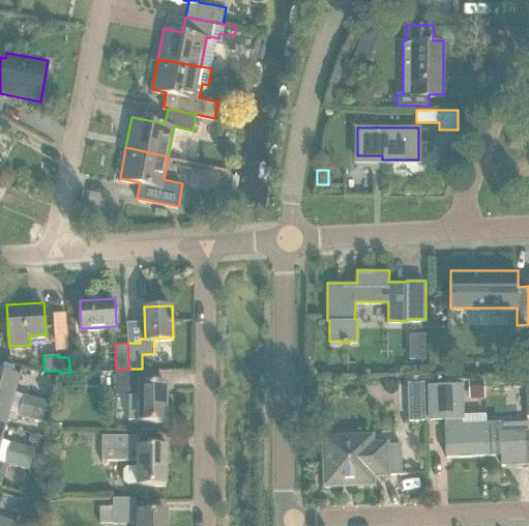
[(143,369),(142,369),(129,369),(117,369),(116,393),(128,393),(128,418),(140,418),(140,419),(166,419),(166,417),(172,417),(172,404),(166,404),(166,382),(143,382),(143,369)]
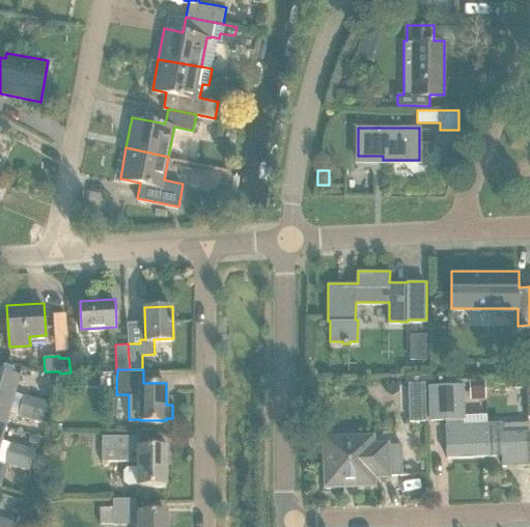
[(0,371),(0,397),(12,401),(19,377),(0,371)]
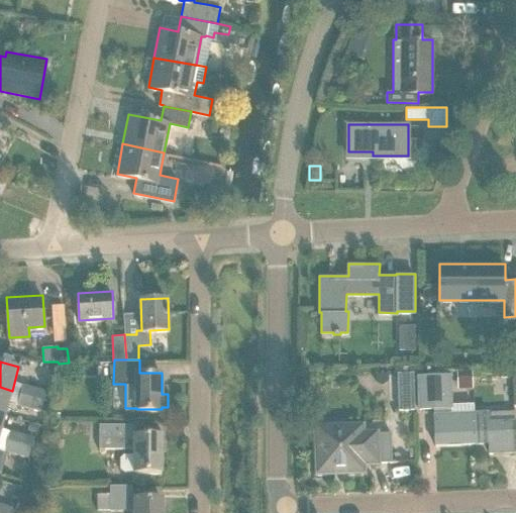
[(472,369),(457,370),(457,387),(473,387),(472,369)]
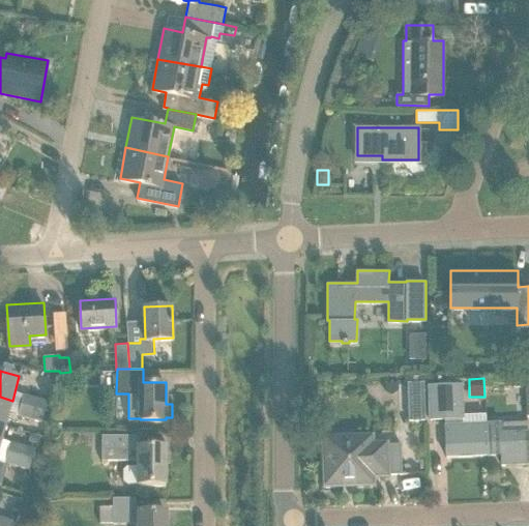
[(410,417),(425,417),(424,380),(408,381),(410,417)]
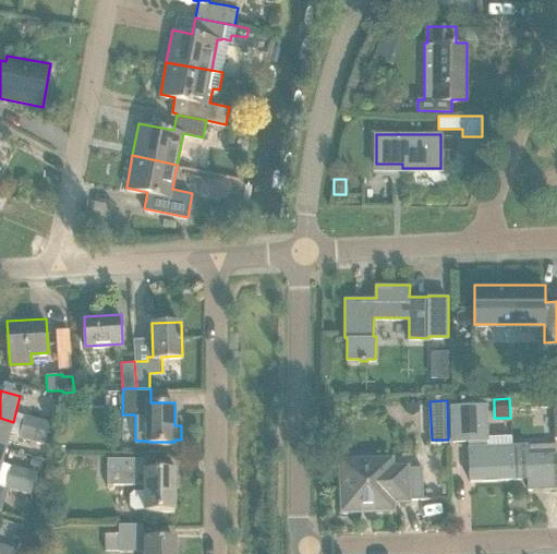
[(485,404),(452,405),(453,440),(469,438),(470,479),(513,477),(512,444),(488,445),(486,405),(485,405),(485,404)]
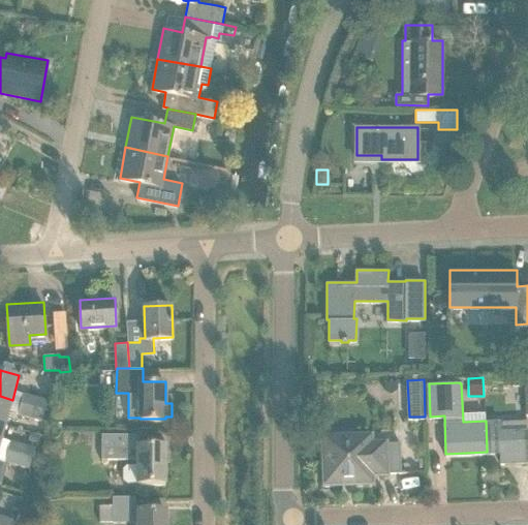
[(24,392),(21,402),(45,408),(48,400),(49,399),(24,392)]
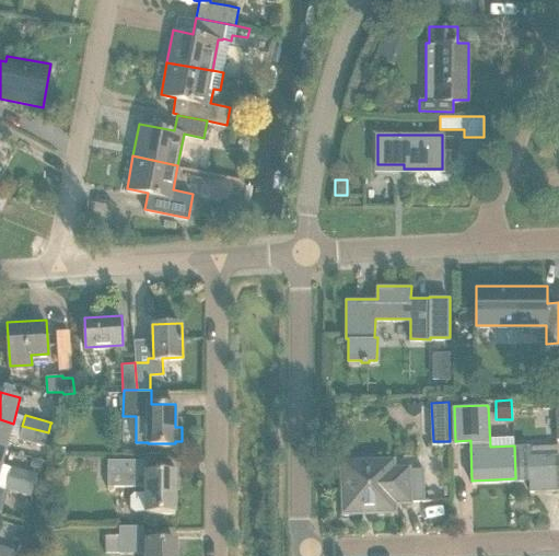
[(0,419),(0,447),(7,449),(13,424),(0,419)]
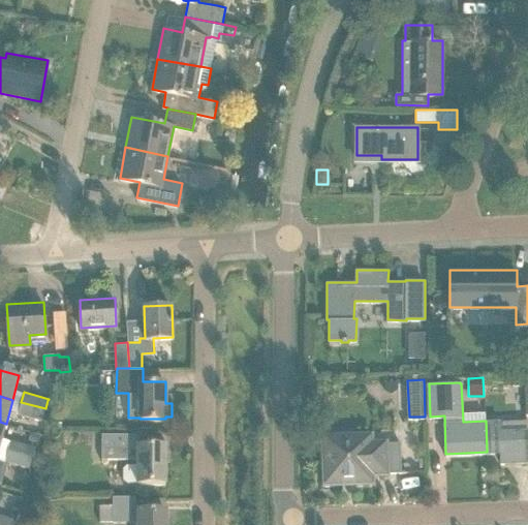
[(21,402),(19,412),(42,419),(44,410),(45,408),(21,402)]
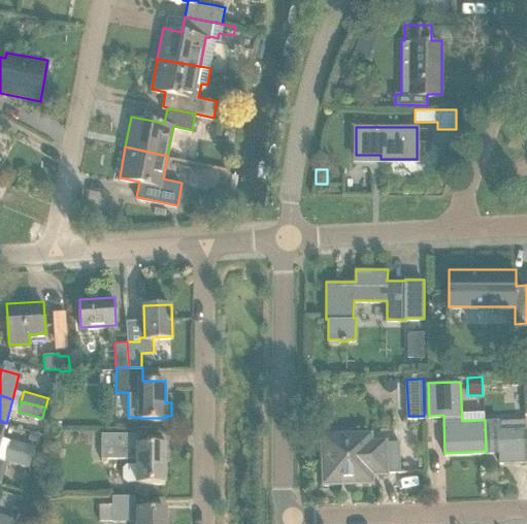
[(62,414),(53,414),(53,423),(62,423),(62,414)]
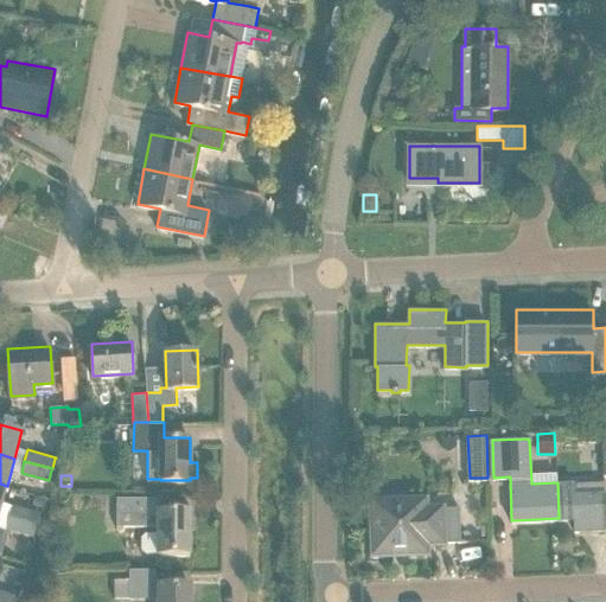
[(575,481),(557,482),(559,518),(574,518),(575,530),(605,529),(605,492),(575,493),(575,481)]
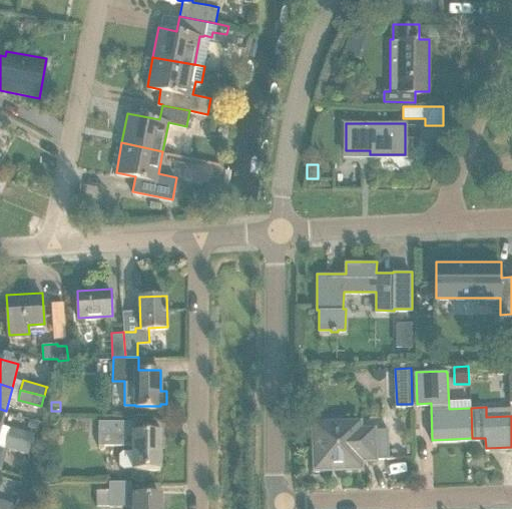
[(30,418),(28,425),(37,427),(39,420),(30,418)]
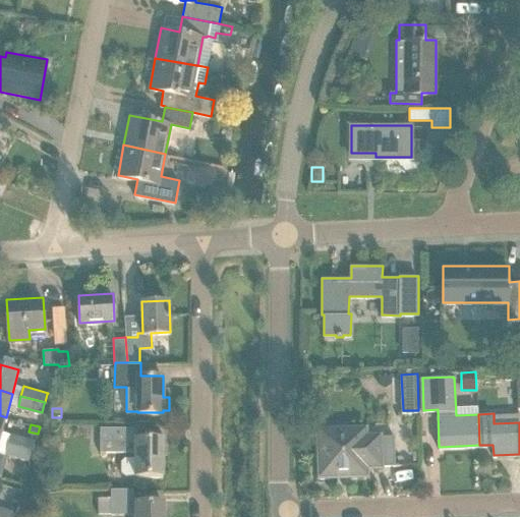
[(136,451),(136,456),(125,456),(122,459),(122,470),(125,473),(136,473),(136,475),(163,475),(163,438),(135,438),(135,440),(131,440),(131,425),(100,426),(100,451),(136,451)]
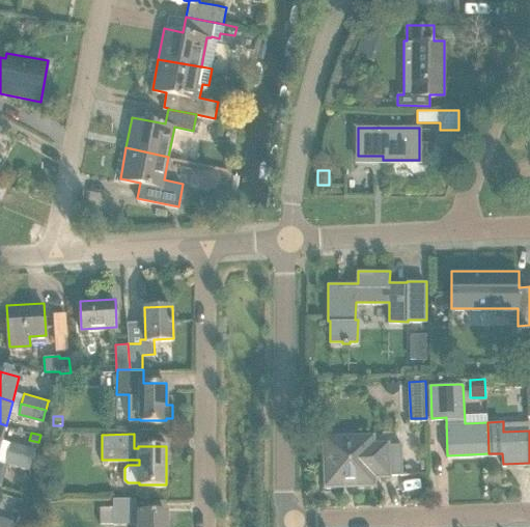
[(371,443),(371,436),(326,438),(327,473),(324,473),(325,486),(337,486),(337,482),(372,481),(372,474),(421,473),(421,471),(403,472),(402,442),(371,443)]
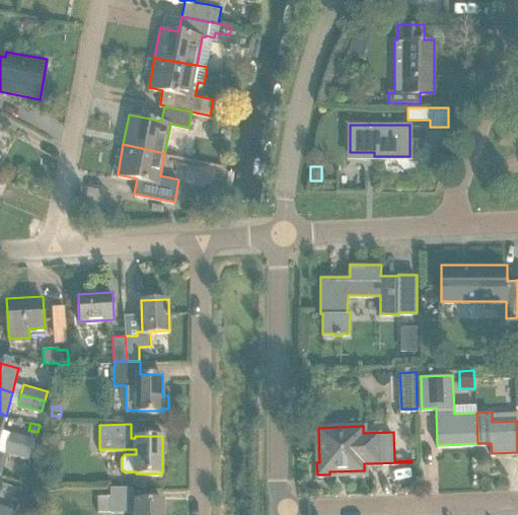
[(11,431),(8,441),(31,447),(33,439),(34,437),(11,431)]
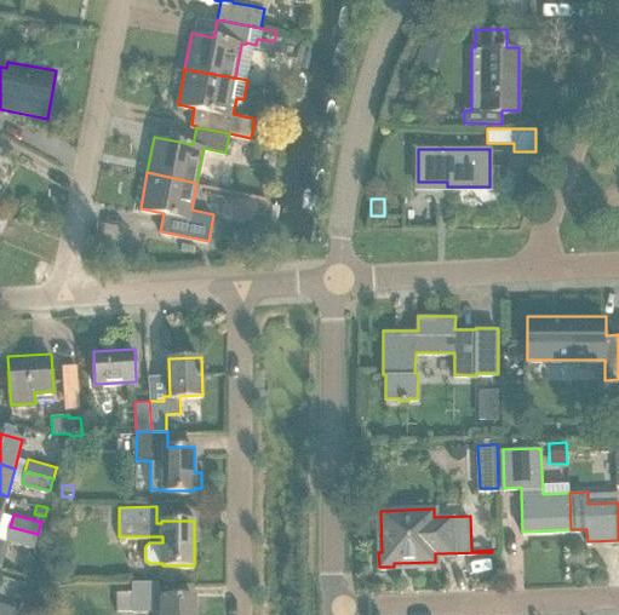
[(10,527),(6,539),(34,546),(36,541),(38,534),(10,527)]
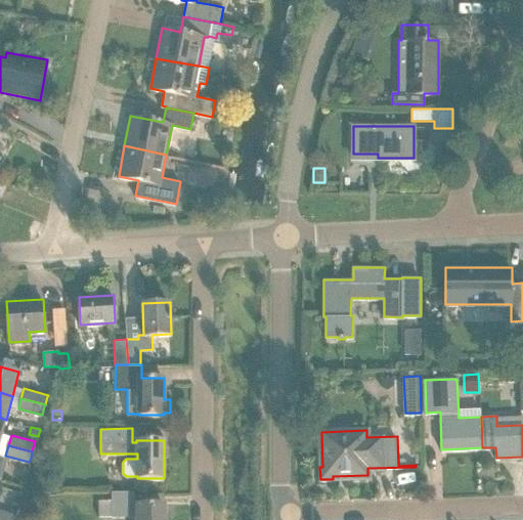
[(164,519),(164,504),(133,504),(133,490),(112,490),(112,499),(98,499),(98,515),(137,515),(137,519),(164,519)]
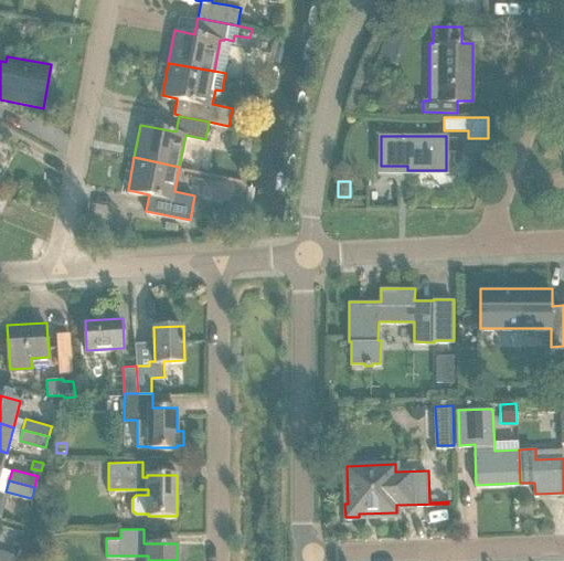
[(0,560),(13,560),(16,554),(0,550),(0,560)]
